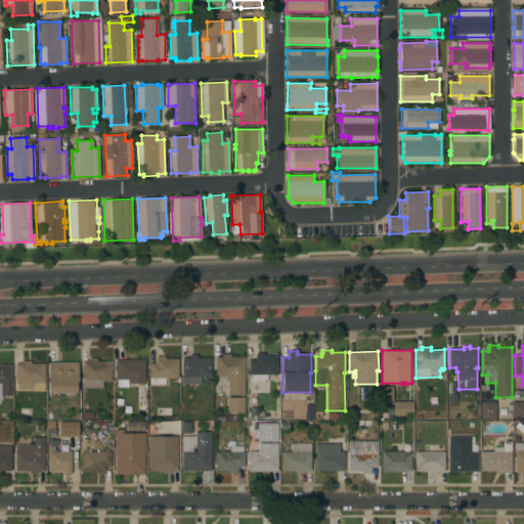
[(278,375),(267,375),(267,381),(264,381),(264,383),(251,383),(251,375),(249,375),(249,359),(255,359),(255,355),(256,355),(256,353),(265,353),(265,355),(278,355),(278,375)]
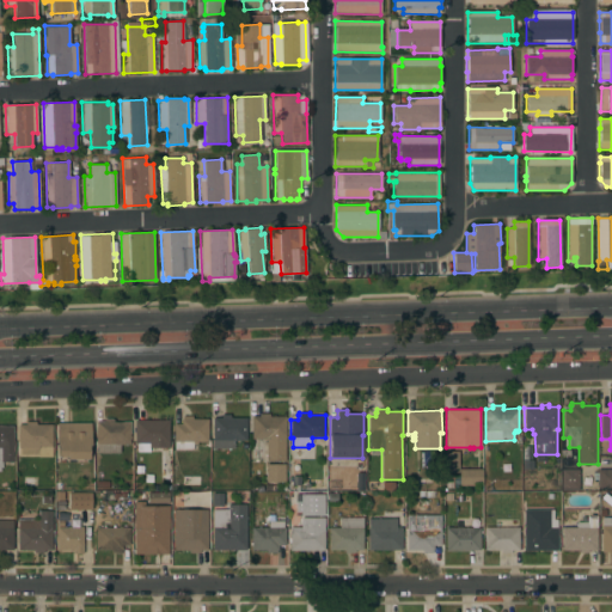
[(286,439),(285,439),(285,461),(267,461),(265,439),(252,439),(252,416),(259,416),(259,414),(269,414),(269,417),(286,416),(286,439)]
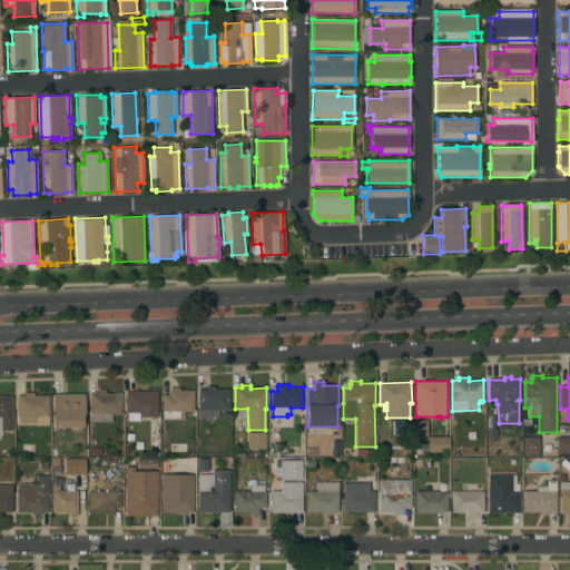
[(231,410),(218,410),(218,424),(199,424),(198,418),(197,418),(197,410),(198,410),(198,390),(206,389),(206,386),(214,386),(214,390),(229,389),(231,410)]
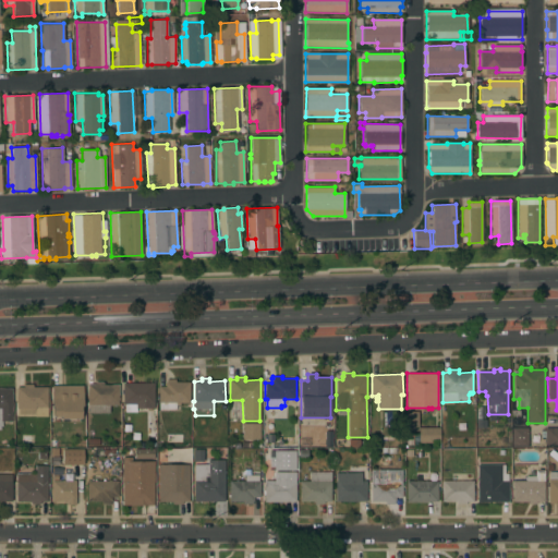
[(190,402),(180,402),(180,405),(176,405),(176,410),(159,410),(159,403),(158,403),(158,386),(165,386),(165,381),(166,381),(166,379),(176,379),(176,383),(190,383),(190,402)]
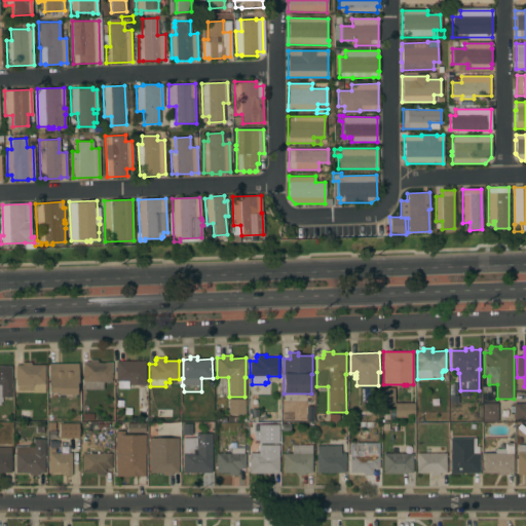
[(103,382),(103,389),(83,389),(83,382),(82,382),(82,363),(88,363),(88,360),(98,360),(98,362),(112,362),(112,382),(103,382)]
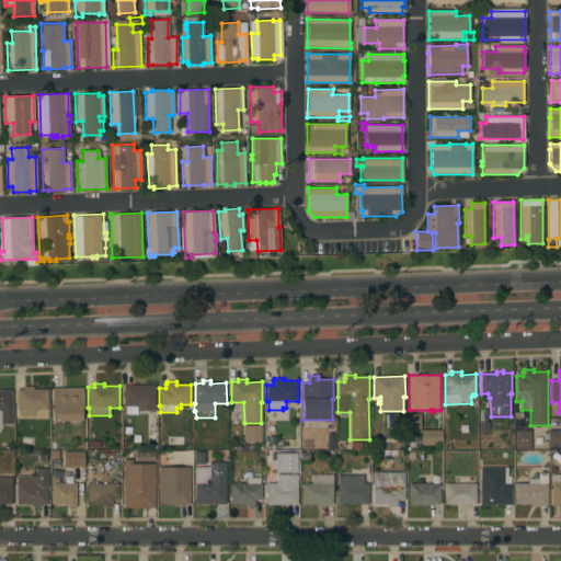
[(155,410),(137,411),(136,407),(124,407),(124,386),(155,386),(155,410)]
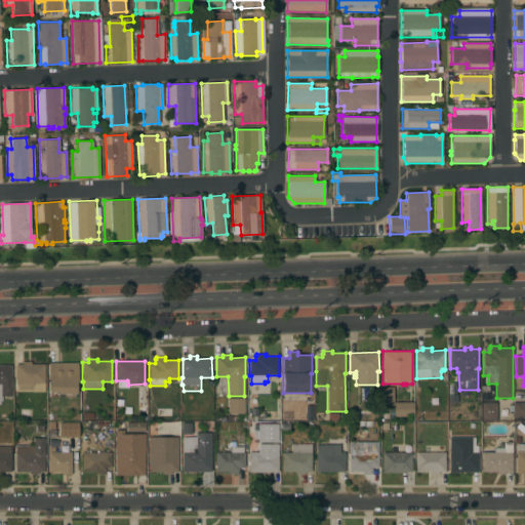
[(45,392),(33,392),(33,390),(15,390),(15,364),(22,364),(22,362),(31,362),(31,364),(45,364),(45,392)]
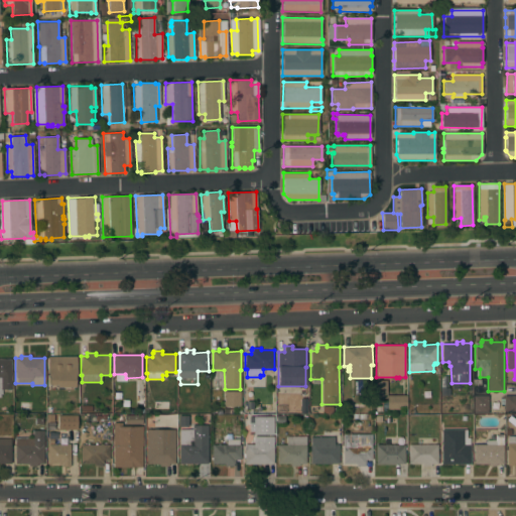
[(77,357),(77,376),(57,376),(57,377),(55,377),(55,375),(48,376),(48,357),(77,357)]
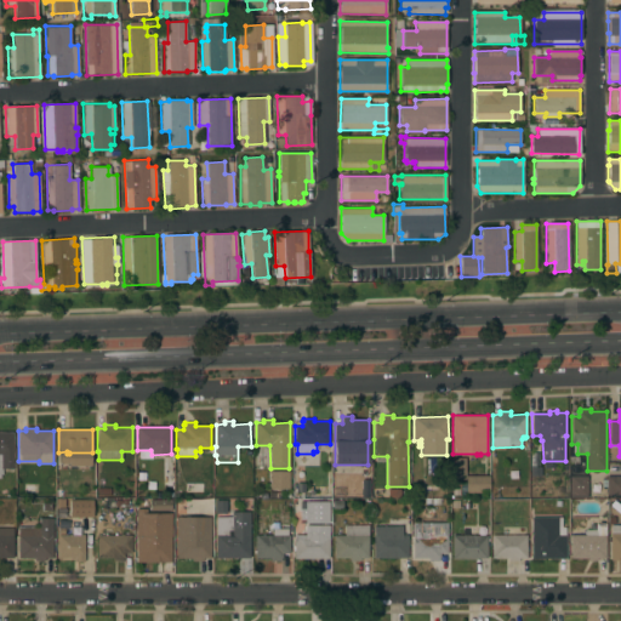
[(0,432),(13,432),(13,469),(0,469),(0,432)]
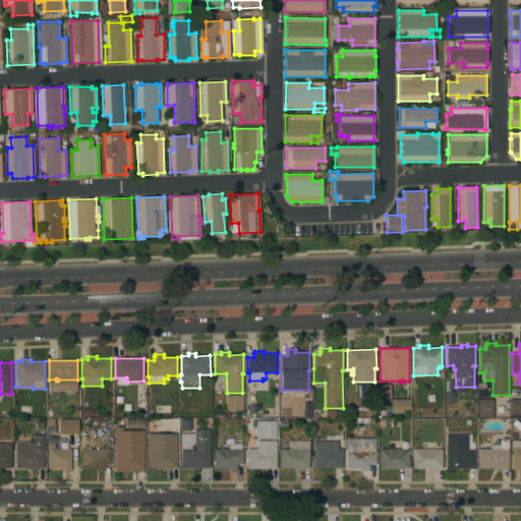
[(411,413),(391,413),(391,402),(379,402),(379,385),(391,385),(391,399),(410,399),(411,413)]
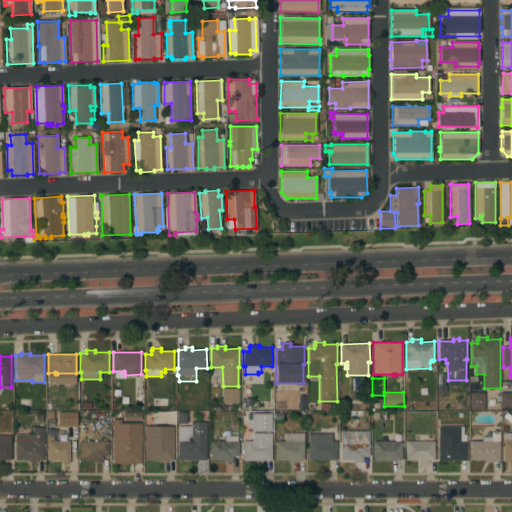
[(446,393),(437,393),(437,385),(446,385),(446,393)]
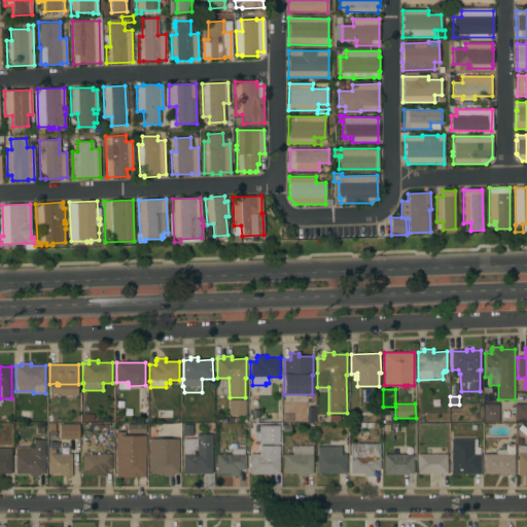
[(246,415),(230,415),(229,399),(246,399),(246,415)]
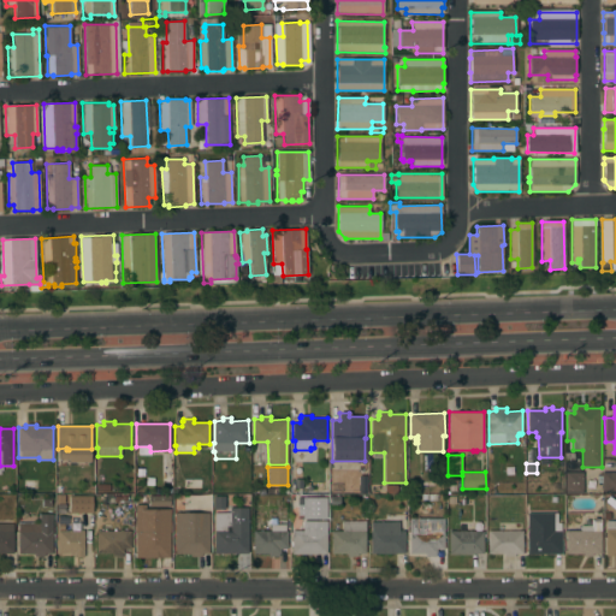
[(615,491),(602,491),(602,483),(598,483),(598,477),(602,475),(602,473),(615,472),(615,491)]
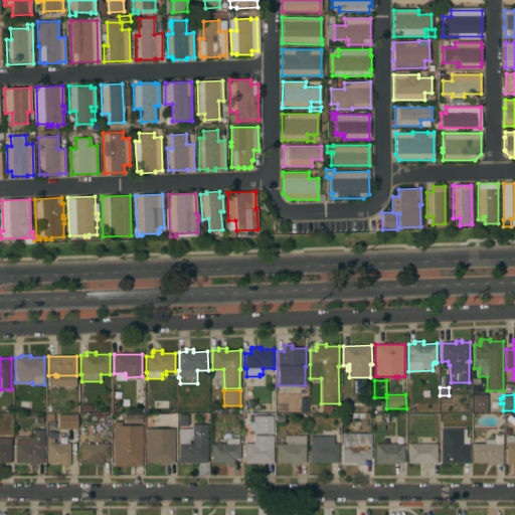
[(487,412),(473,413),(473,395),(487,395),(487,412)]
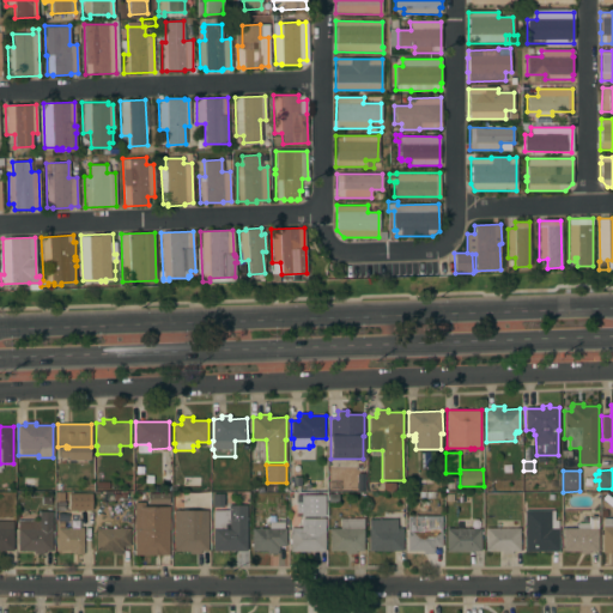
[(229,477),(230,477),(231,478),(232,478),(232,477),(236,477),(236,478),(240,478),(240,483),(238,483),(238,489),(230,489),(230,483),(229,483),(229,485),(217,485),(217,477),(229,477)]
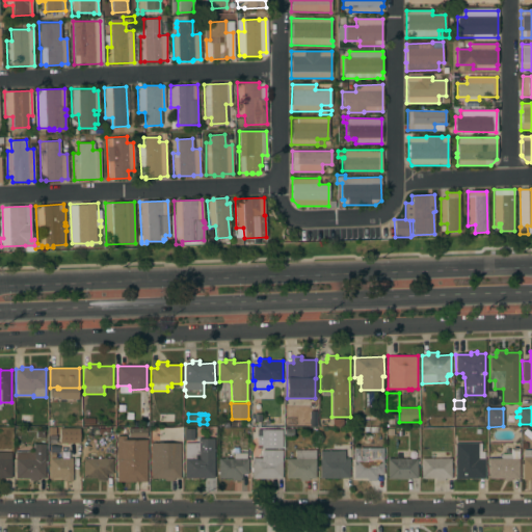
[(80,428),(80,443),(56,444),(56,428),(80,428)]
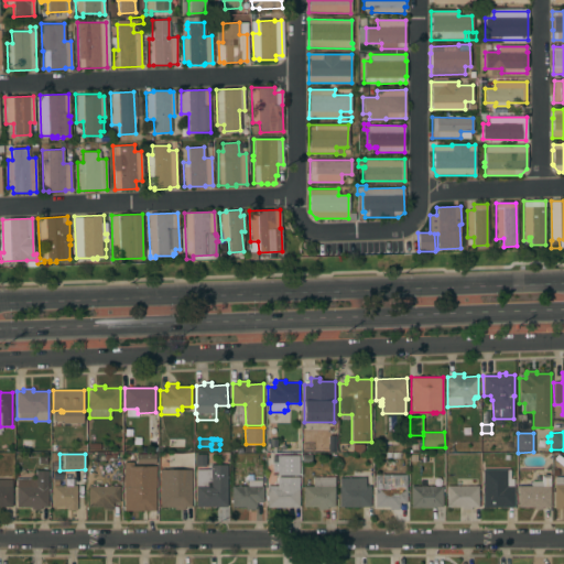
[(155,454),(155,464),(136,464),(136,462),(127,462),(127,454),(155,454)]
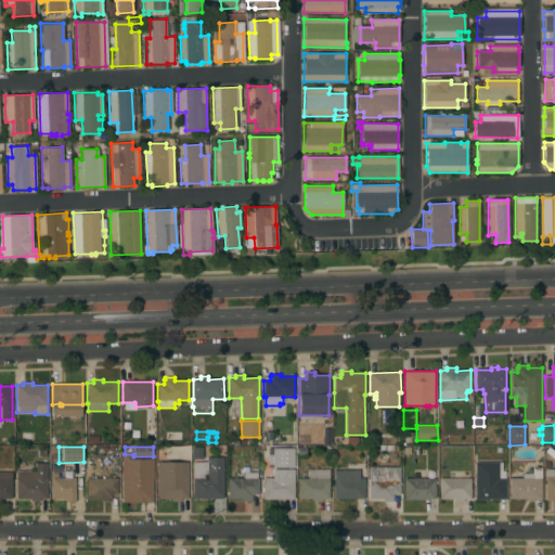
[(223,499),(193,499),(193,447),(203,447),(203,467),(206,467),(206,457),(223,457),(223,499)]
